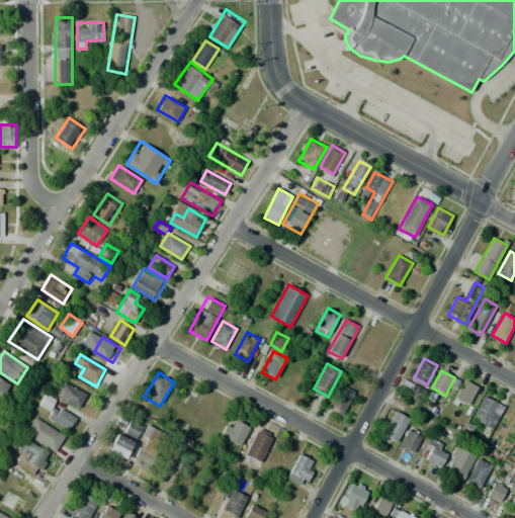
[(0,402),(0,378),(10,384),(0,402)]
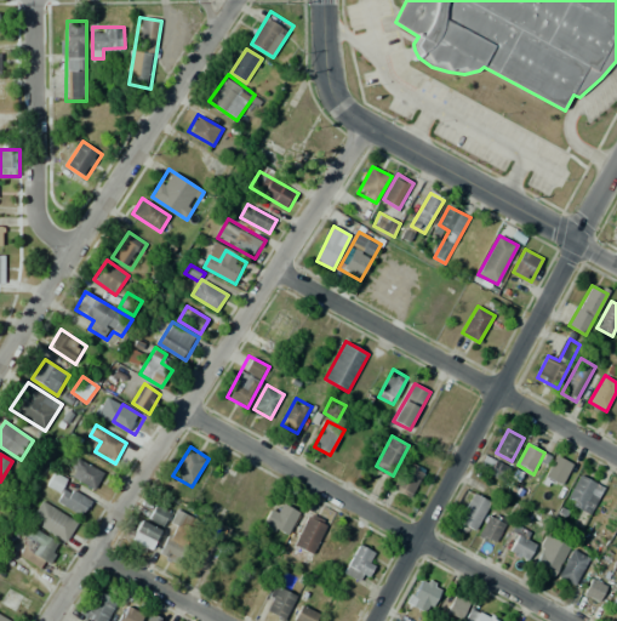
[(479,468),(486,455),(512,468),(504,482),(479,468)]
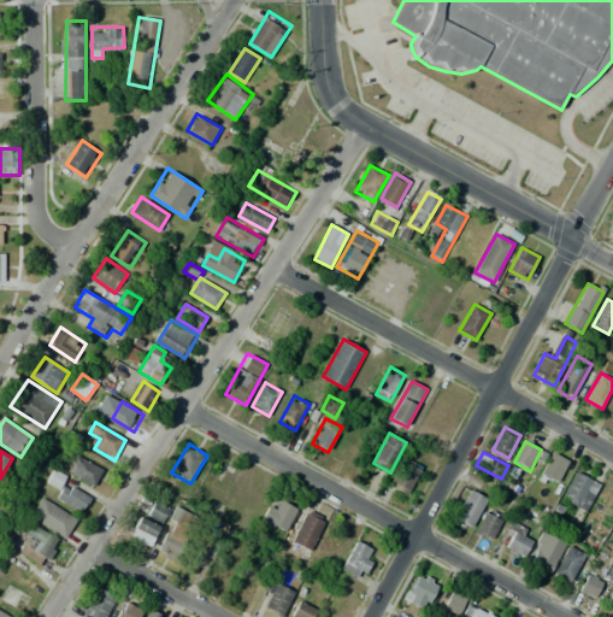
[(554,452),(570,460),(556,485),(542,476),(554,452)]
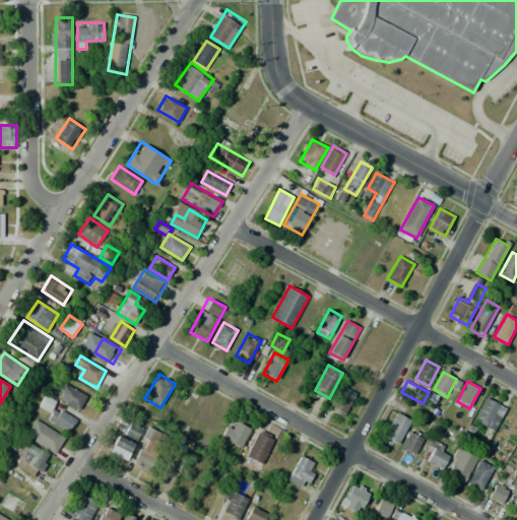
[(58,397),(66,384),(87,396),(79,409),(58,397)]
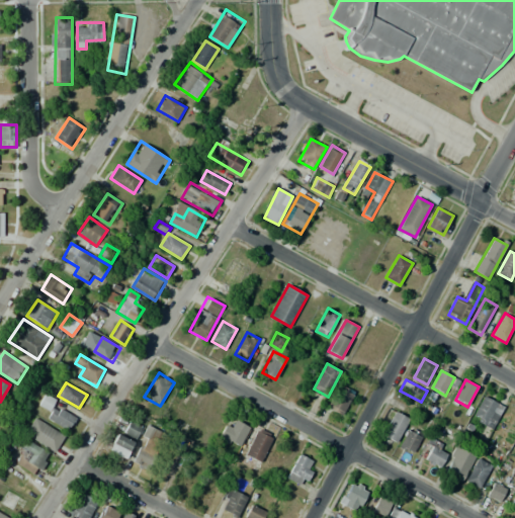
[(341,384),(355,393),(342,416),(328,408),(341,384)]
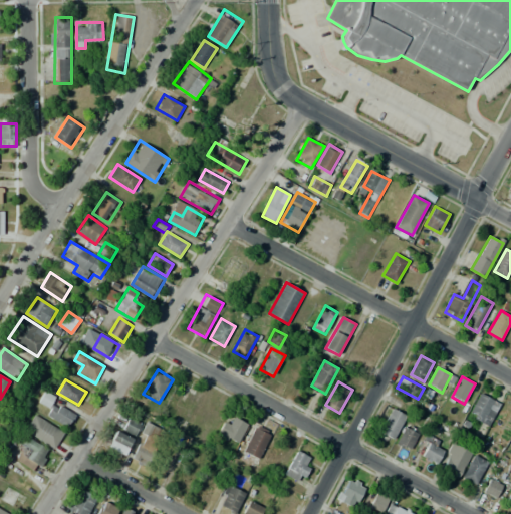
[(56,398),(46,392),(39,403),(49,409),(56,398)]
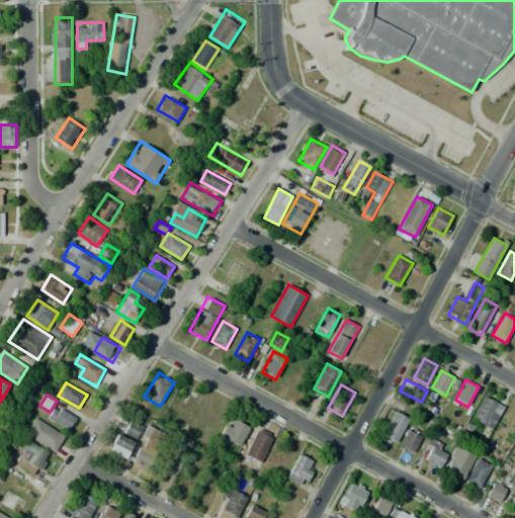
[(485,396),(505,407),(493,429),(473,418),(485,396)]
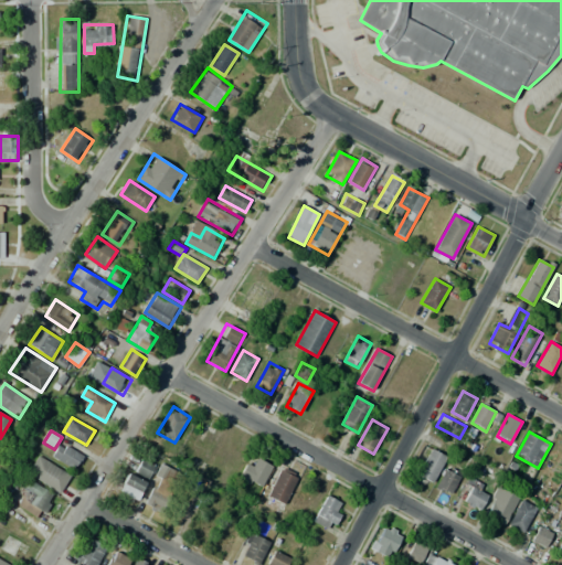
[(69,441),(86,451),(75,469),(49,454),(54,445),(63,450),(69,441)]
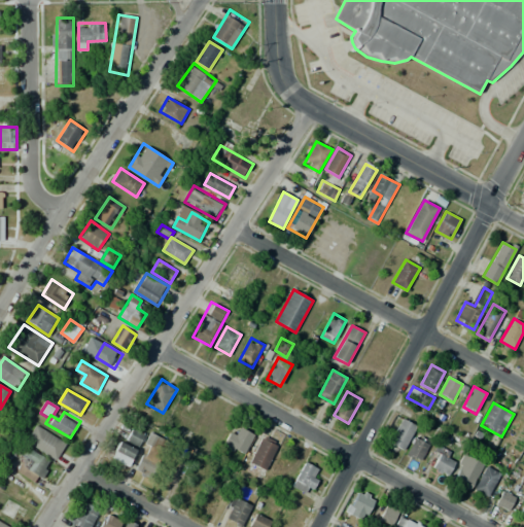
[(404,418),(417,426),(404,451),(389,443),(404,418)]
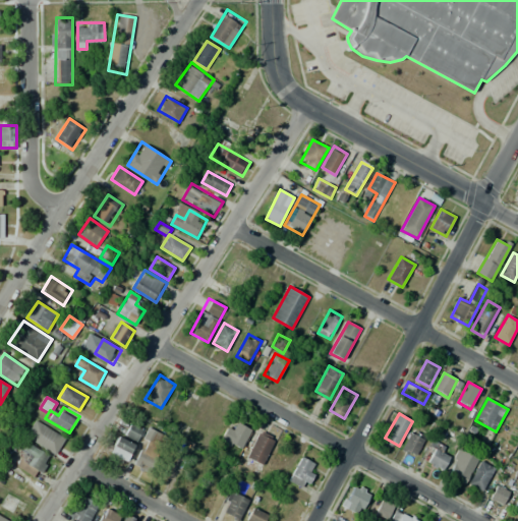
[(233,419),(251,430),(240,451),(222,441),(233,419)]
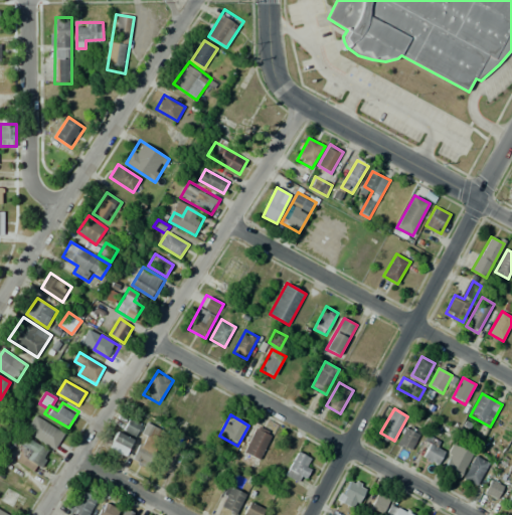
[(26,432),(36,415),(65,434),(56,450),(26,432)]
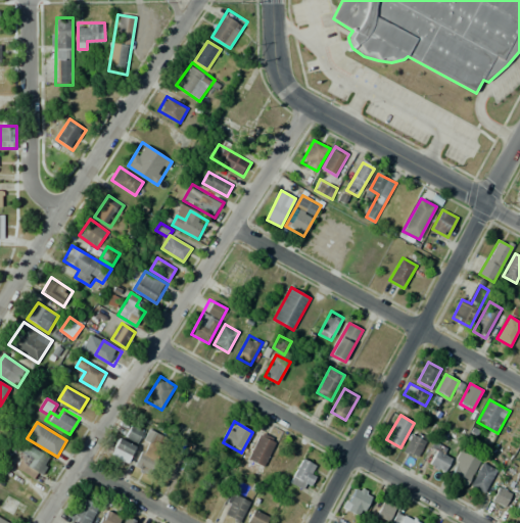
[(145,431),(139,443),(126,437),(133,425),(145,431)]
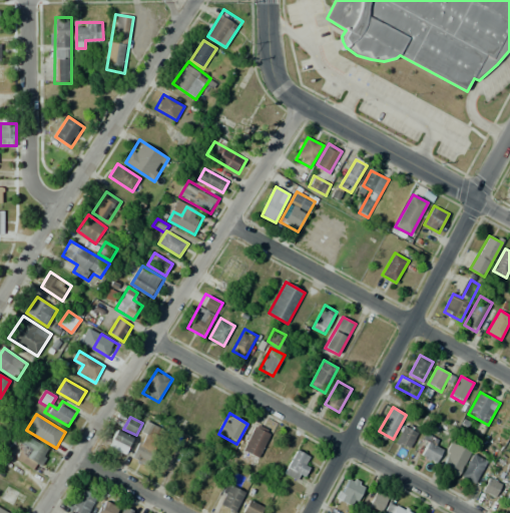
[(147,422),(165,431),(147,466),(130,457),(147,422)]
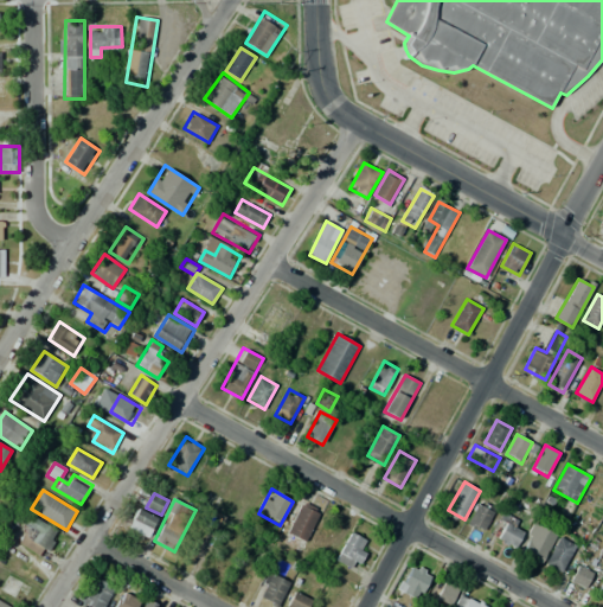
[(303,503),(321,511),(301,551),(284,542),(303,503)]
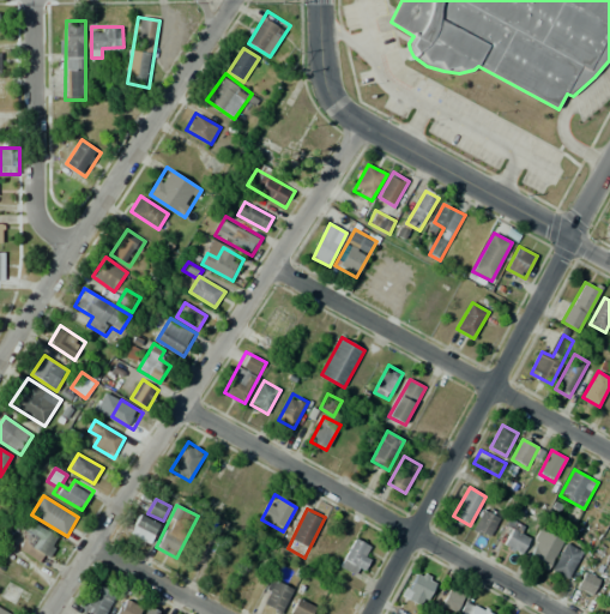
[(484,510),(500,518),(489,539),(473,530),(484,510)]
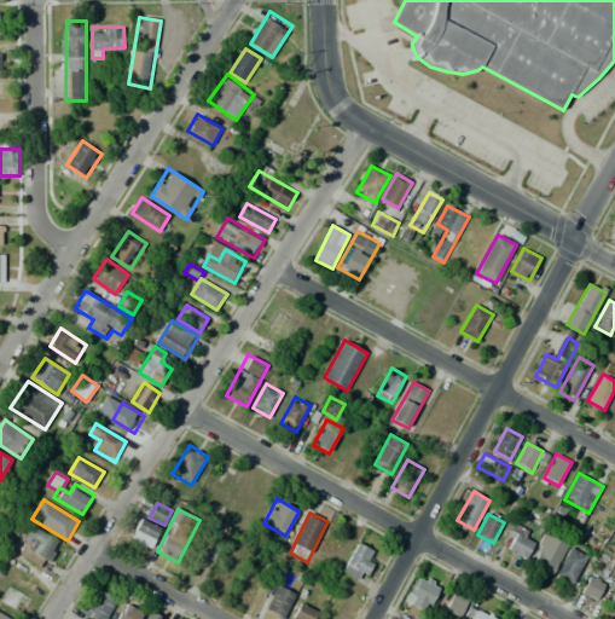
[(141,519),(161,528),(150,548),(132,538),(141,519)]
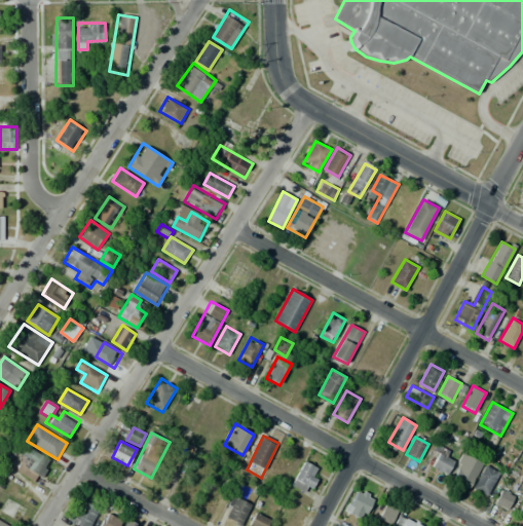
[(29,447),(52,461),(39,484),(15,470),(29,447)]
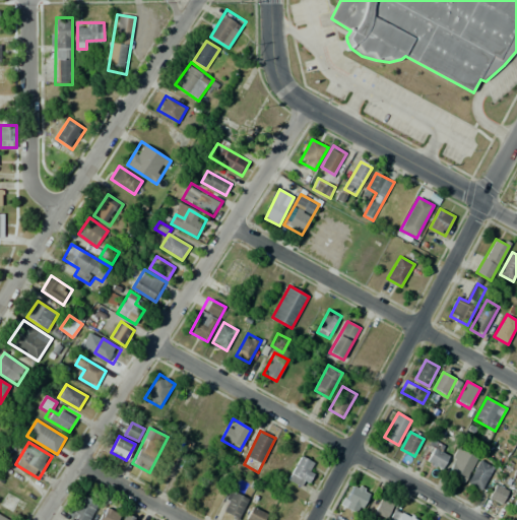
[(438,442),(453,450),(442,470),(427,462),(438,442)]
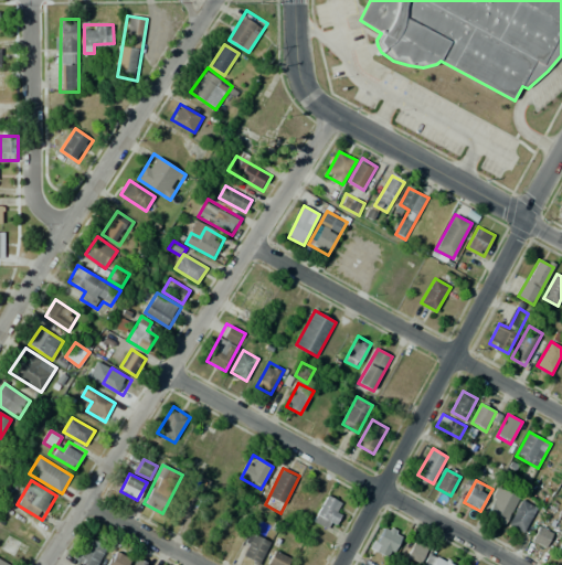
[(500,487),(520,498),(504,528),(484,516),(500,487)]
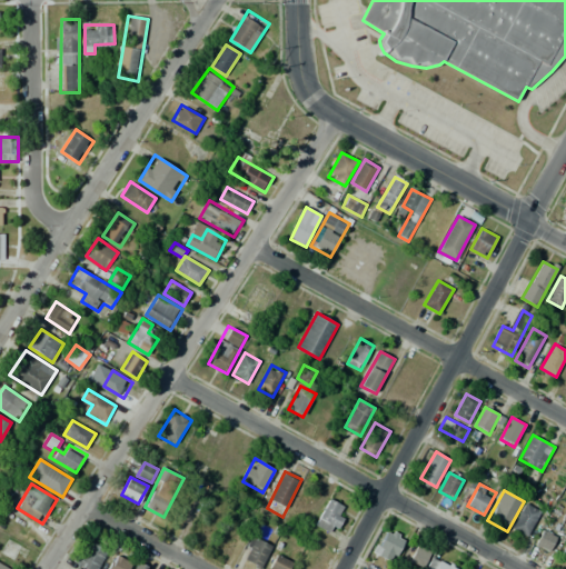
[(330,499),(349,509),(335,535),(317,525),(330,499)]
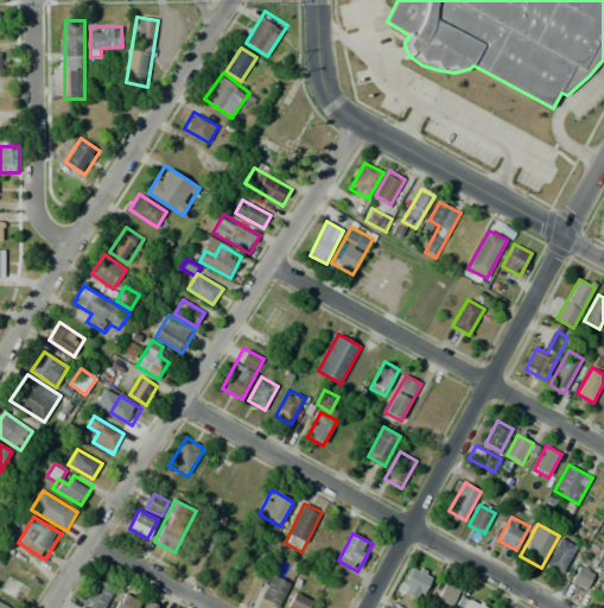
[(563,538),(577,546),(563,572),(547,564),(563,538)]
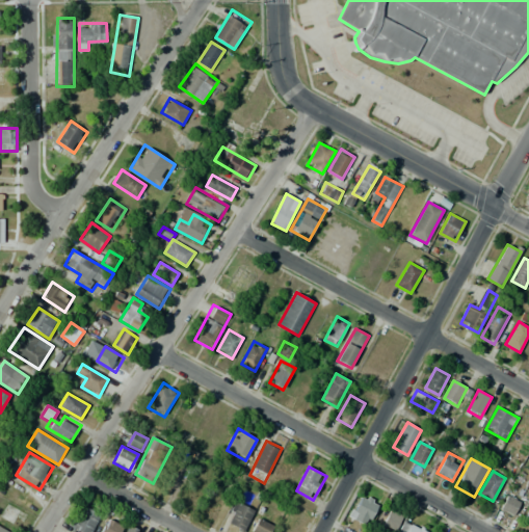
[(216,482),(223,486),(218,496),(226,500),(214,519),(201,510),(216,482)]
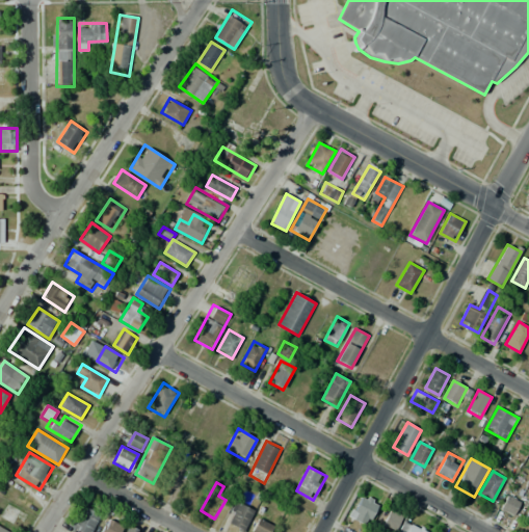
[(509,495),(522,501),(513,516),(501,509),(509,495)]
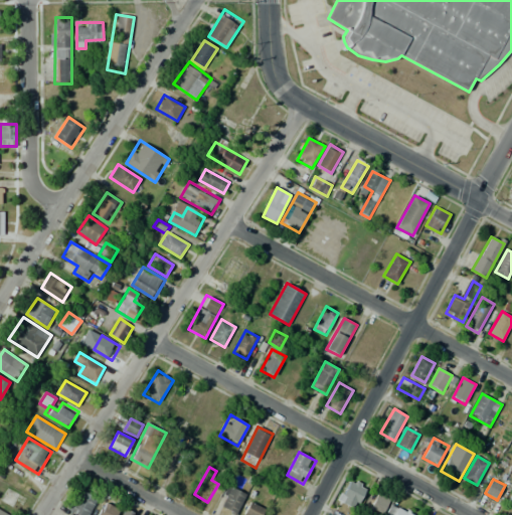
[(349,481),(366,489),(356,509),(339,501),(349,481)]
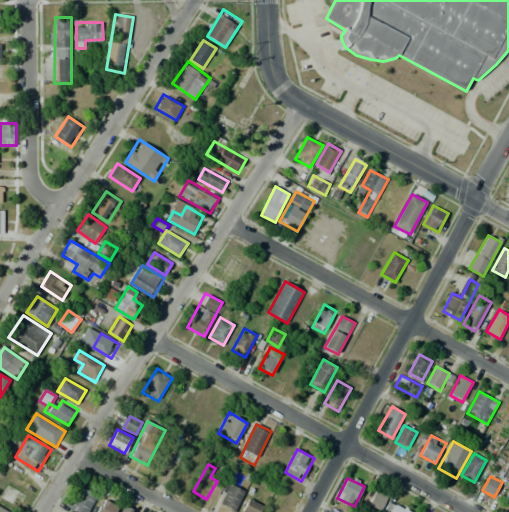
[(235,511),(217,502),(227,482),(246,492),(235,511)]
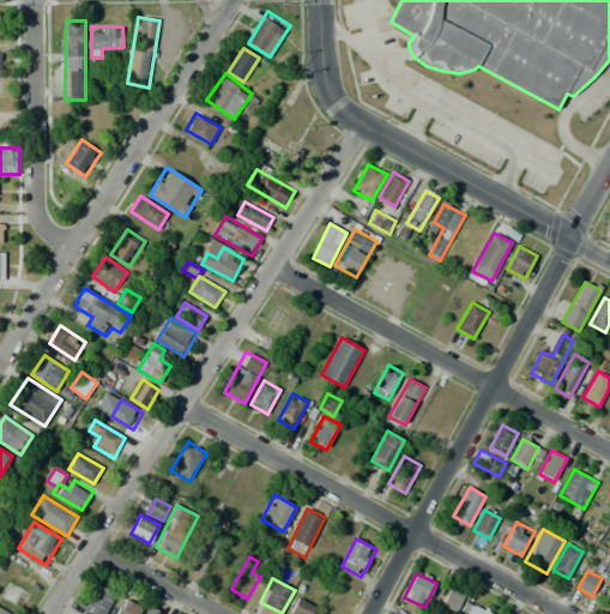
[(80,613),(96,583),(118,594),(107,613),(80,613)]
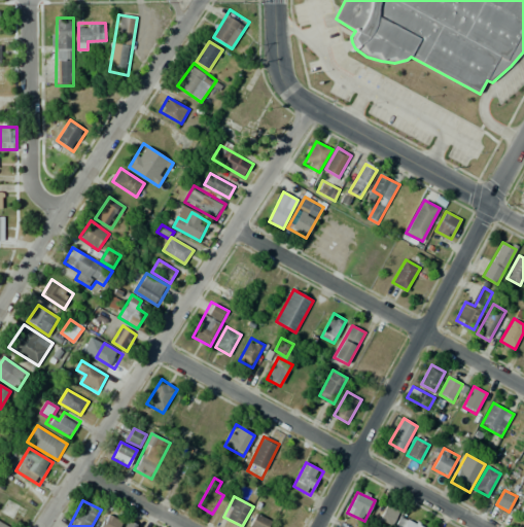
[(388,504),(399,511),(392,526),(380,520),(388,504)]
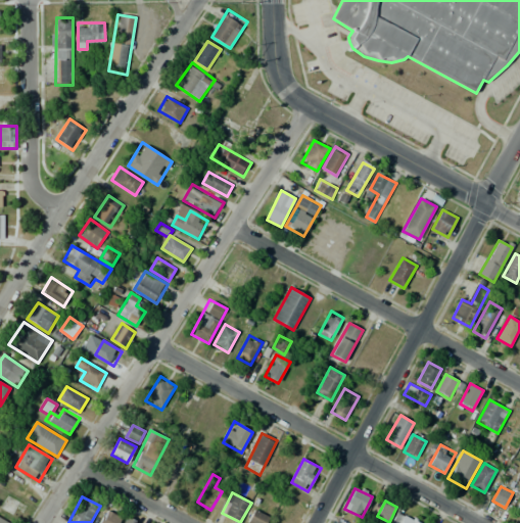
[(123,518),(120,522),(99,522),(107,510),(123,518)]
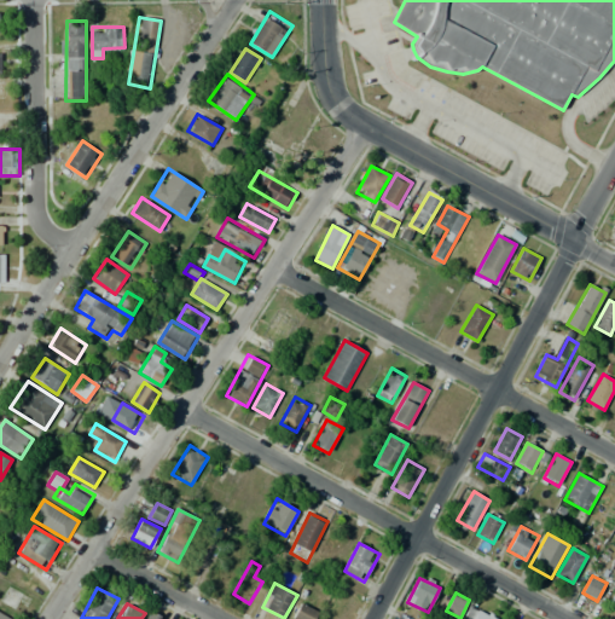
[(294,618),(302,603),(319,612),(315,618),(294,618)]
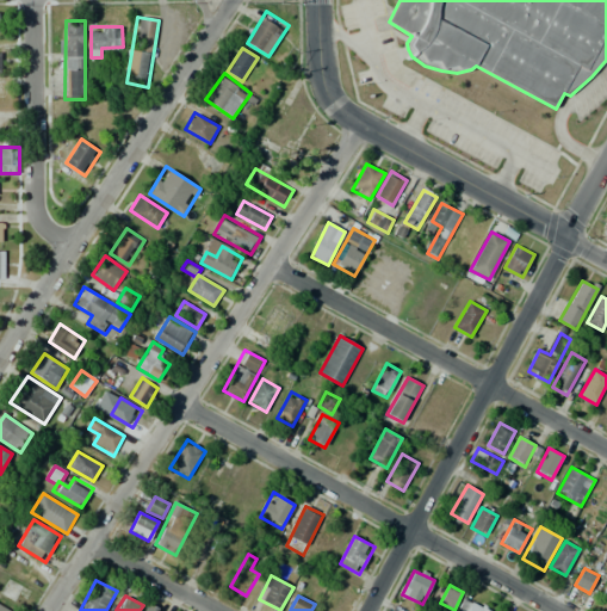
[(466,610),(472,600),(494,610),(466,610)]
